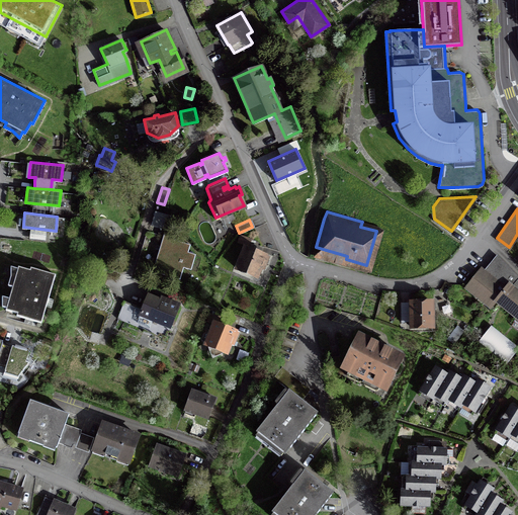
[(240,234),(238,240),(248,244),(250,238),(240,234)]
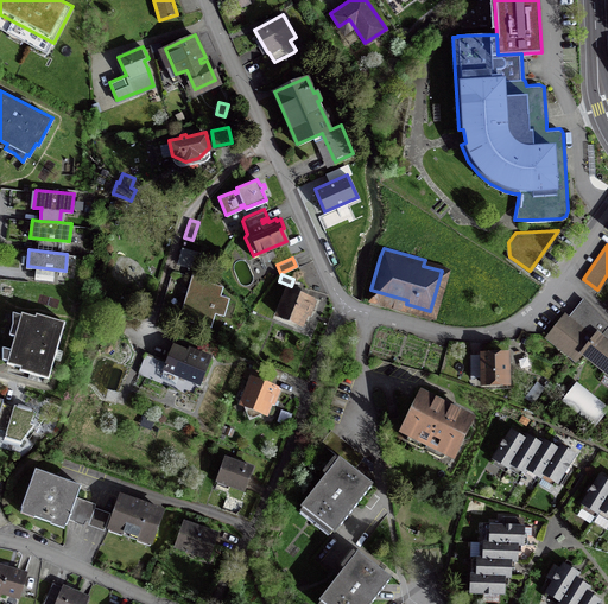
[(309,315),(315,300),(287,288),(278,313),(301,323),(304,312),(309,315)]
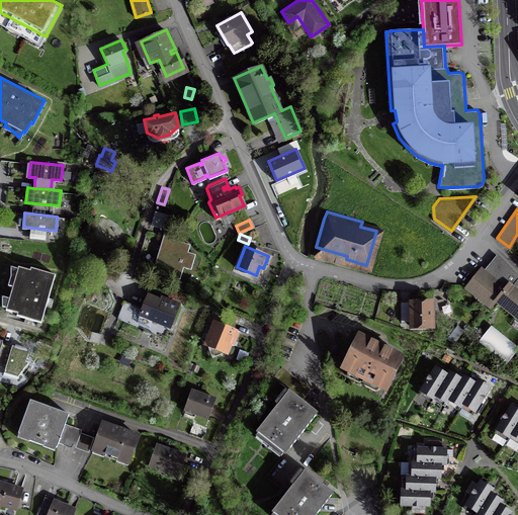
[(491,275),(481,267),(465,285),(493,309),(498,302),(517,317),(517,275),(497,254),(488,265),(495,271),(491,275)]
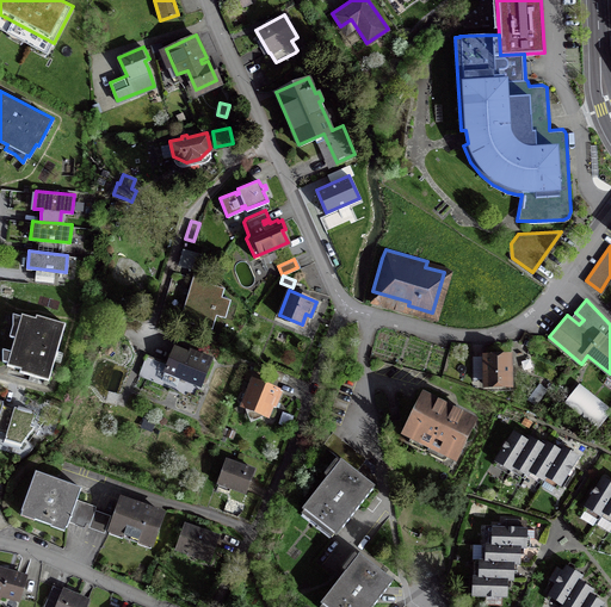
[(1,359),(7,361),(6,364),(20,367),(19,370),(48,379),(55,355),(65,322),(36,314),(35,316),(20,313),(20,315),(12,313),(12,323),(8,335),(14,336),(10,350),(2,347),(1,359)]
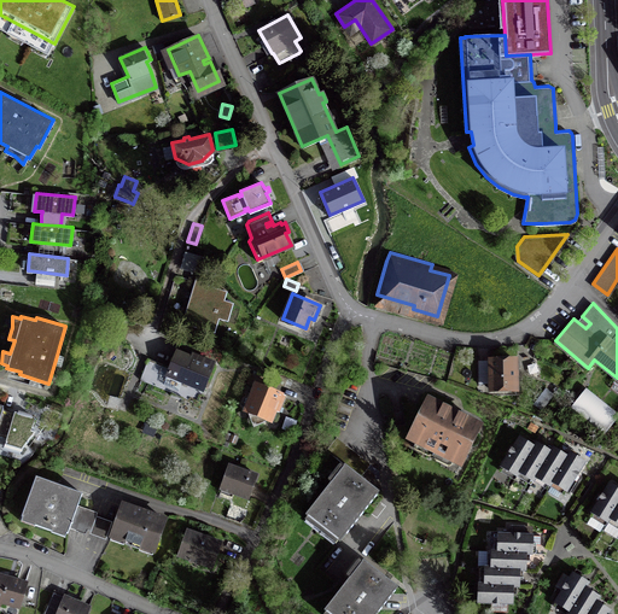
[(194,357),(175,350),(164,378),(165,379),(168,372),(176,375),(176,376),(203,387),(214,362),(196,355),(194,357)]
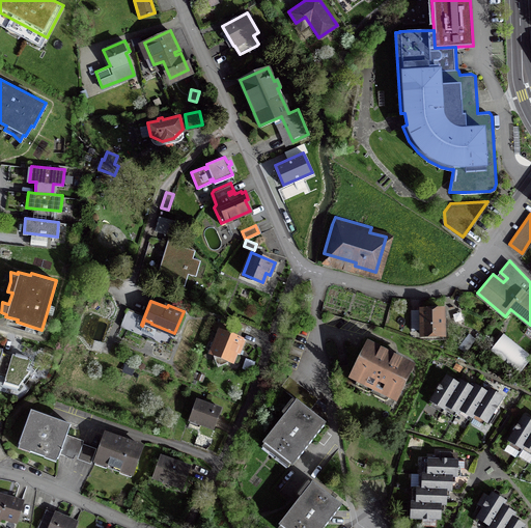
[(443,308),(420,308),(421,334),(443,333),(443,308)]
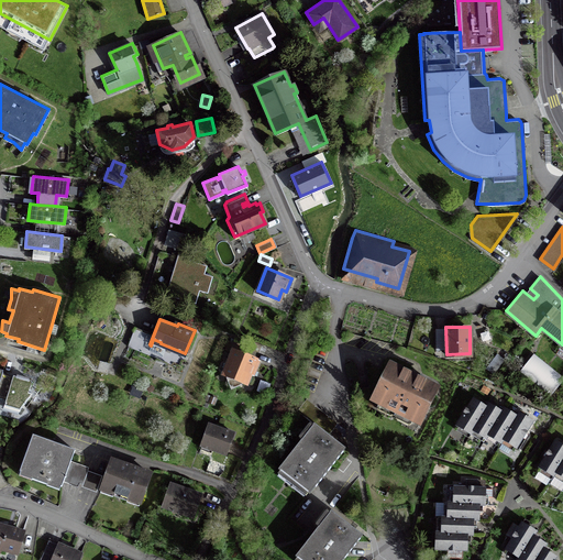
[(230,339),(225,347),(233,350),(224,372),(249,382),(252,373),(253,373),(258,360),(238,351),(241,343),(230,339)]
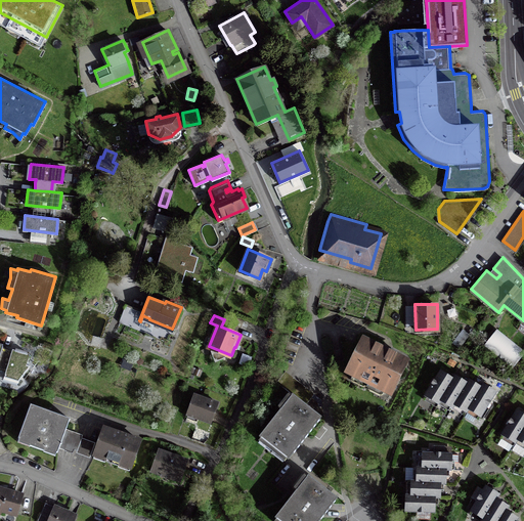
[(463,332),(463,331),(455,341),(460,344),(472,328),(468,326),(463,332)]
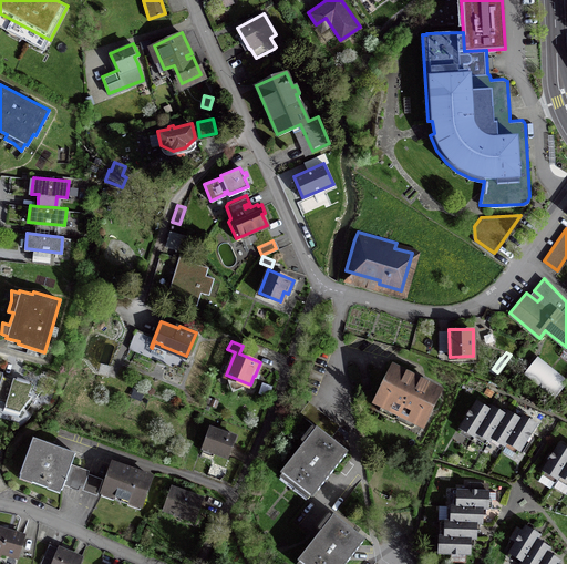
[(537,356),(524,371),(554,396),(566,379),(537,356)]
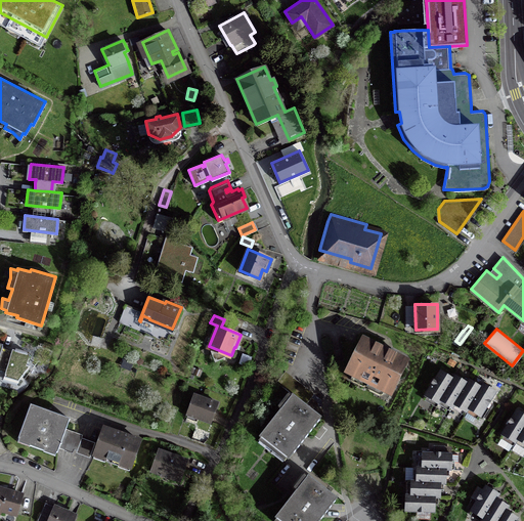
[(365,338),(361,339),(349,364),(351,371),(353,372),(360,376),(359,378),(376,386),(377,384),(384,387),(386,388),(393,386),(405,360),(404,357),(388,349),(387,352),(380,349),(382,346),(365,338)]
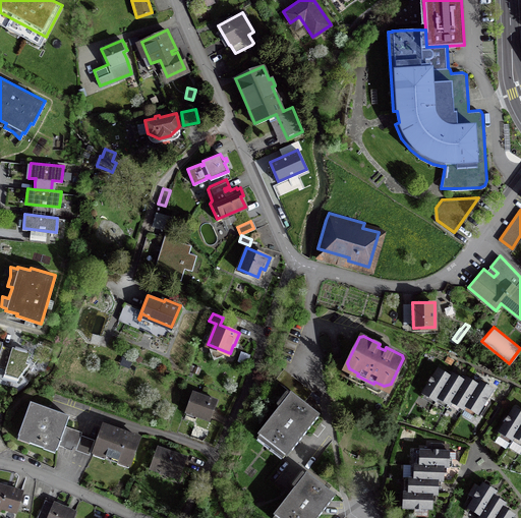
[(29,351),(11,346),(10,351),(3,375),(16,379),(16,380),(30,362),(25,361),(29,351)]
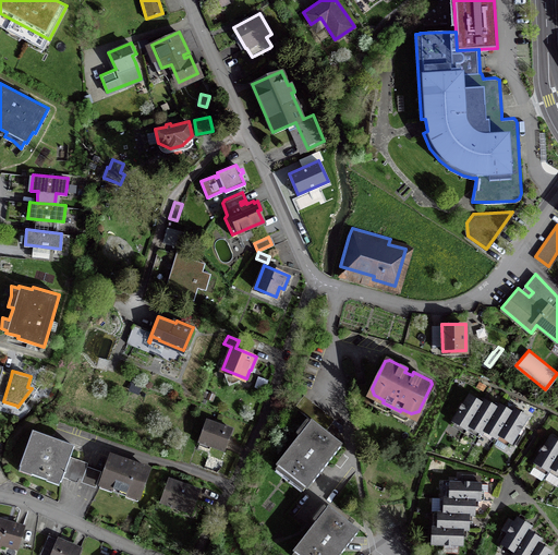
[(294,406),(311,419),(325,430),(334,418),(303,394),(294,406)]
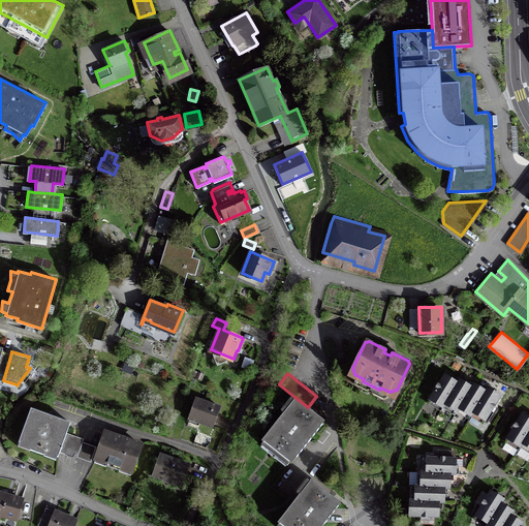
[(478,385),(473,381),(472,381),(470,384),(465,381),(459,377),(457,380),(450,376),(444,373),(438,381),(437,380),(435,384),(435,387),(429,398),(441,406),(443,403),(456,410),(458,407),(469,414),(470,414),(472,411),(484,419),(490,409),(493,410),(495,406),(494,402),(500,394),(493,390),(487,385),(485,389),(478,385)]
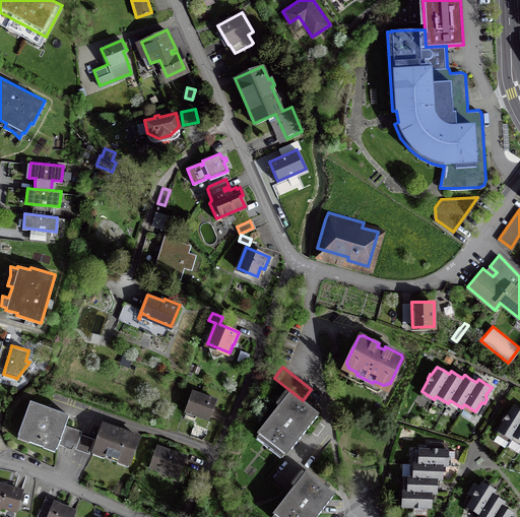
[(208,417),(215,398),(192,390),(185,409),(183,415),(184,415),(186,409),(208,417)]
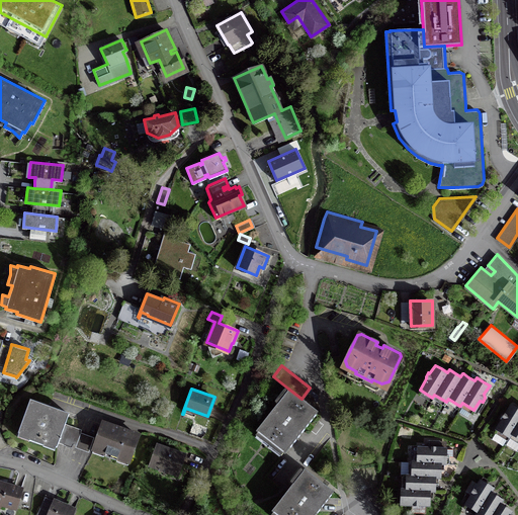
[(317,411),(301,399),(288,389),(256,430),(284,452),(317,411)]
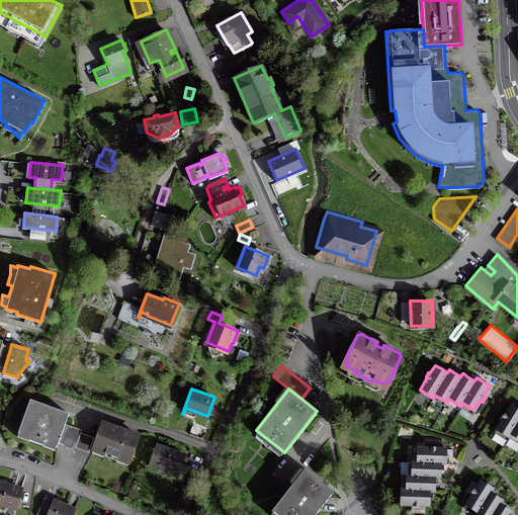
[(48,405),(29,398),(17,431),(29,436),(29,439),(42,443),(44,441),(56,445),(58,441),(71,446),(76,433),(63,428),(68,412),(48,405)]
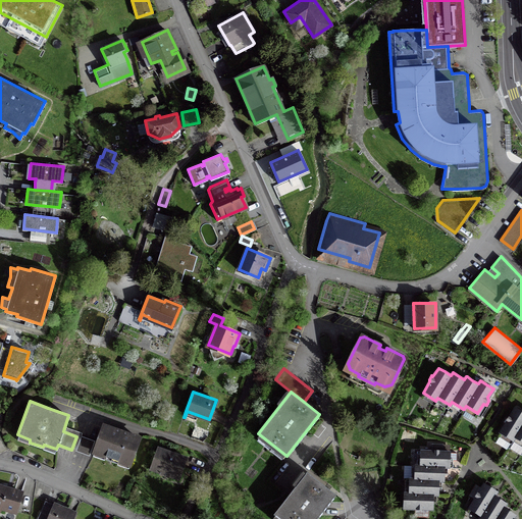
[(521,411),(515,407),(510,415),(506,416),(503,420),(506,422),(500,431),(512,439),(514,436),(521,440),(521,411)]
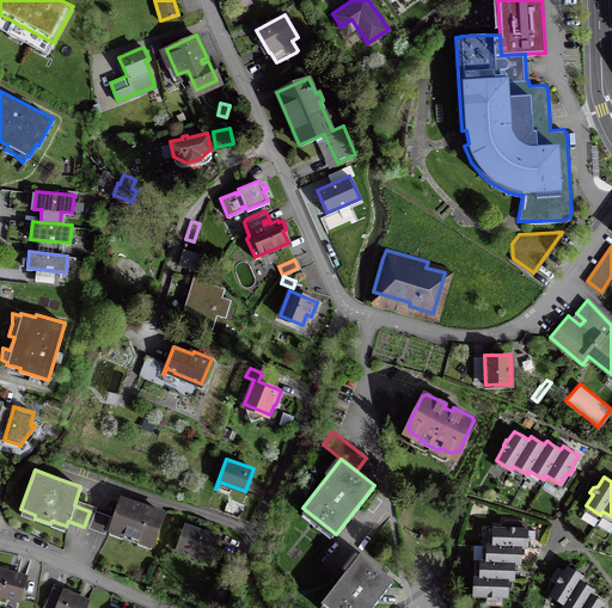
[(163,513),(121,497),(109,528),(123,533),(122,536),(138,541),(138,539),(152,544),(163,513)]
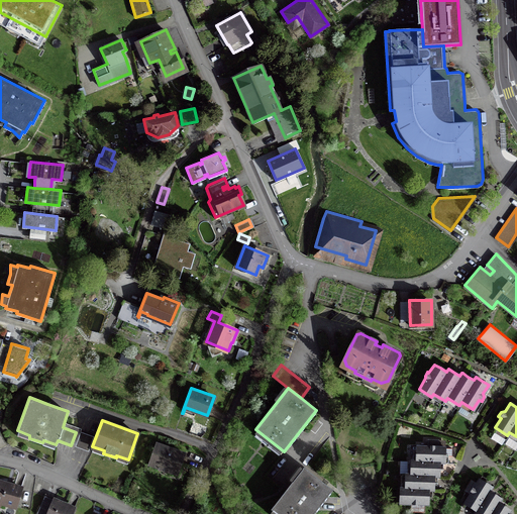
[(89,448),(93,435),(80,430),(75,443),(89,448)]
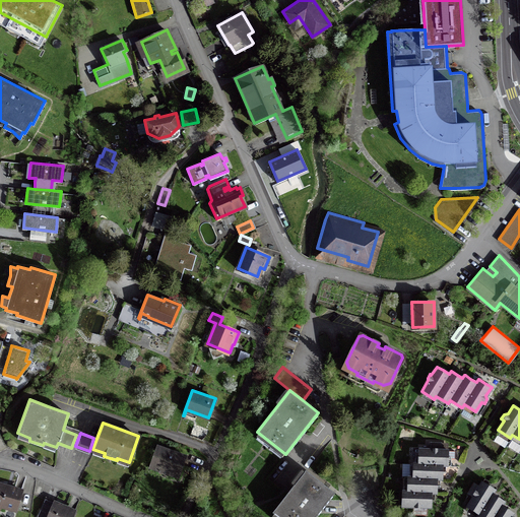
[(185,455),(156,445),(149,465),(178,475),(182,463),(185,455)]
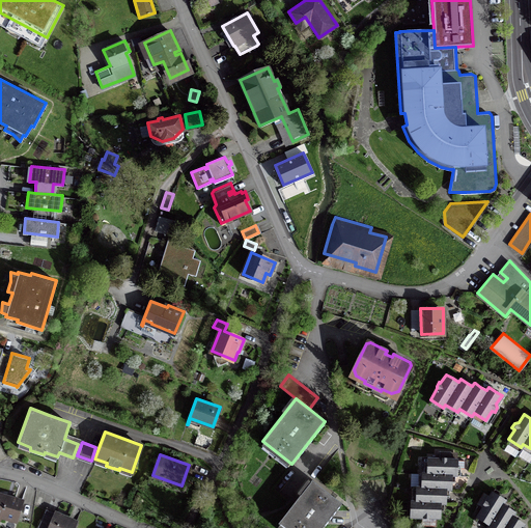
[(410,500),(410,501),(410,516),(421,516),(421,524),(435,524),(435,517),(440,517),(440,509),(440,502),(445,502),(446,495),(446,488),(451,489),(451,488),(451,481),(451,474),(456,474),(456,473),(457,467),(457,459),(447,459),(444,455),(439,454),(439,457),(427,457),(426,472),(421,472),(421,487),(416,485),(416,487),(415,500),(410,500)]
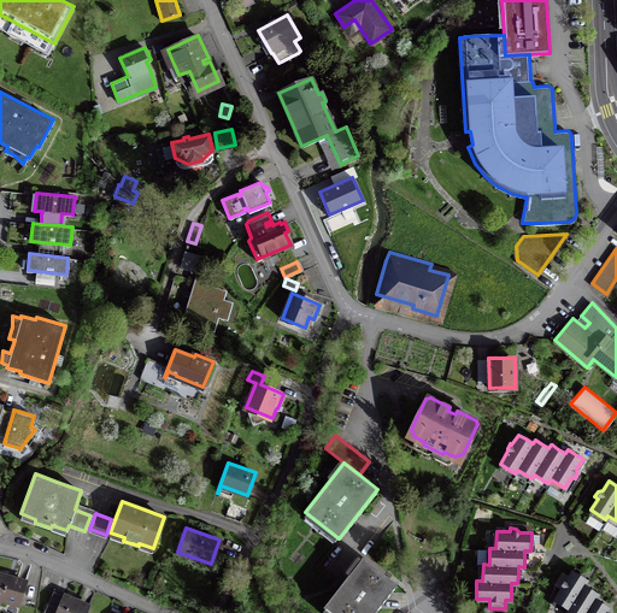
[(362,558),(323,607),(330,612),(372,612),(397,584),(362,558)]
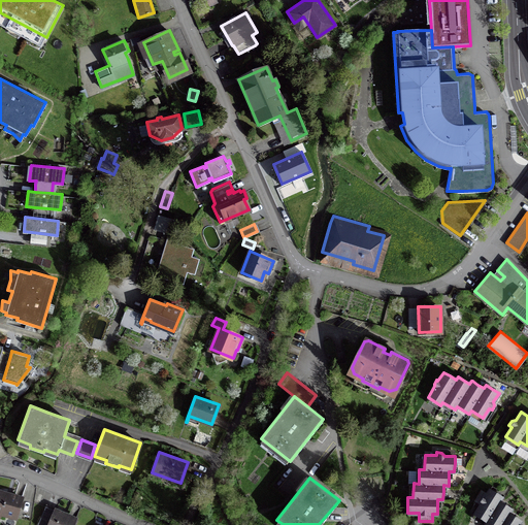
[(502,496),(495,492),(489,488),(487,492),(481,488),(473,499),(480,503),(473,514),(486,521),(483,524),(519,524),(518,524),(521,520),(514,516),(508,513),(512,507),(505,503),(499,500),(502,496)]
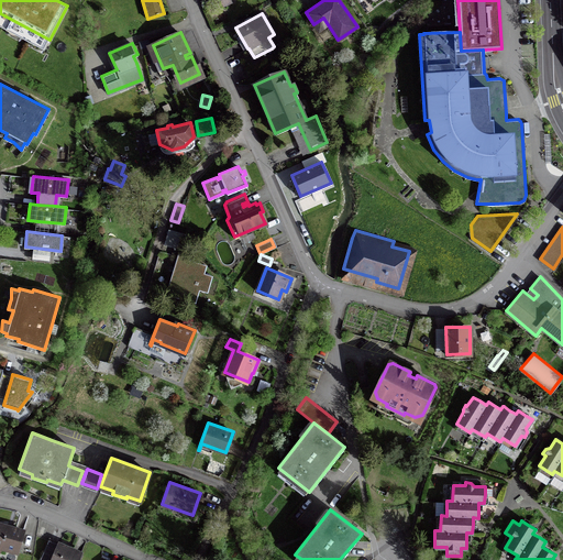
[(8,525),(0,522),(0,547),(0,546),(18,551),(23,530),(11,527),(11,526),(8,525)]
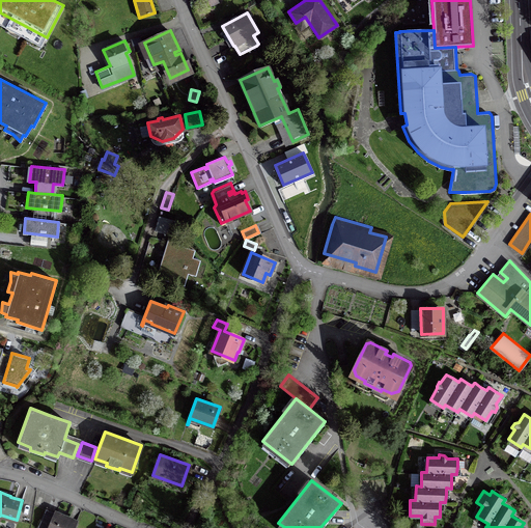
[(68,518),(45,507),(36,527),(39,527),(73,527),(76,522),(68,519),(68,518)]
